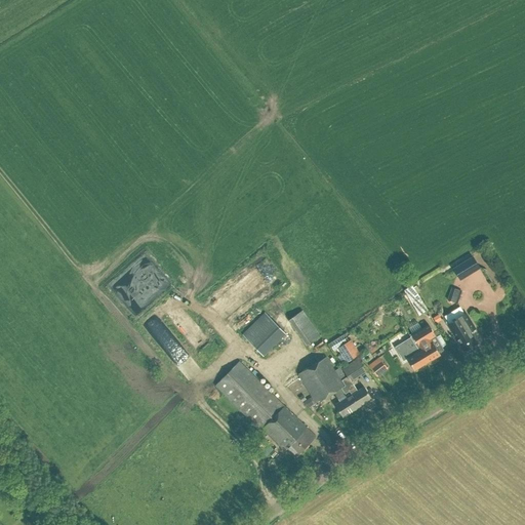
[(459,281),(480,268),(472,255),(452,269),(459,281)]
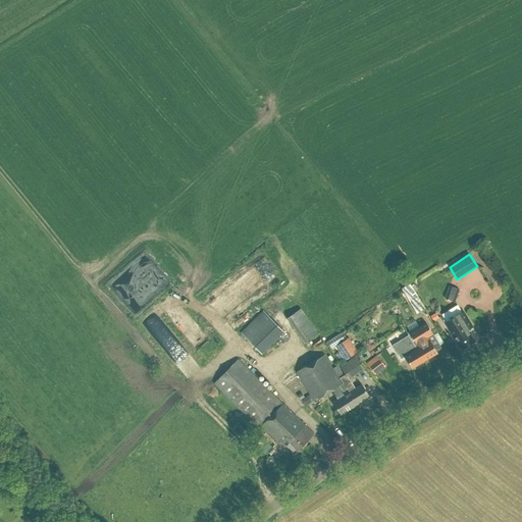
[(129,255),(89,286),(100,301),(105,298),(114,310),(151,282),(129,255)]
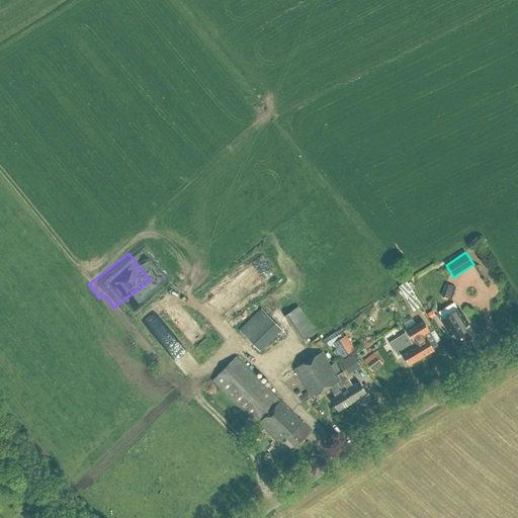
[(414,312),(422,307),(420,303),(422,300),(411,282),(408,283),(413,291),(404,296),(414,312)]
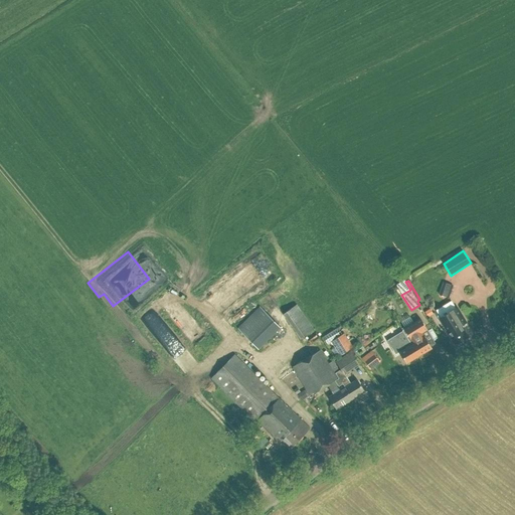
[(443,283),(439,294),(449,298),(453,286),(443,283)]
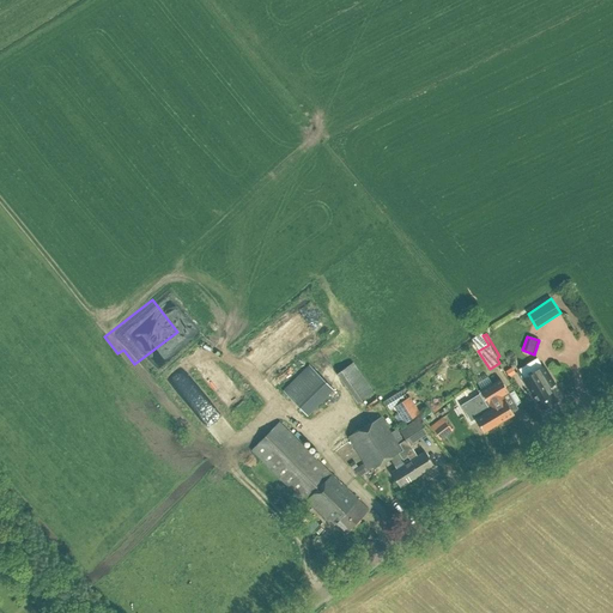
[(195,390),(202,383),(180,358),(171,365),(195,390)]
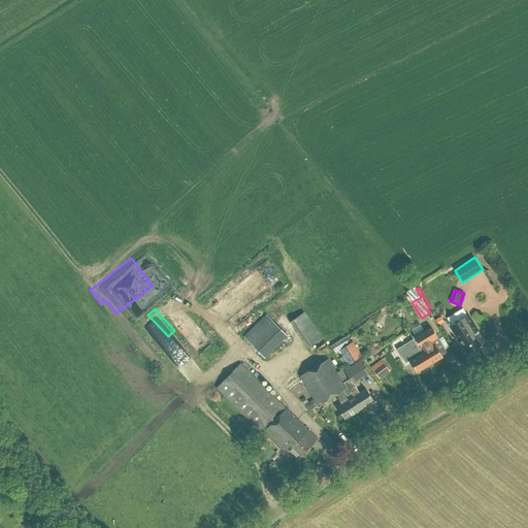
[(447,318),(450,323),(451,326),(456,334),(466,353),(467,352),(468,354),(473,351),(472,349),(477,345),(480,344),(473,333),(475,332),(477,330),(468,315),(466,317),(462,309),(447,318)]
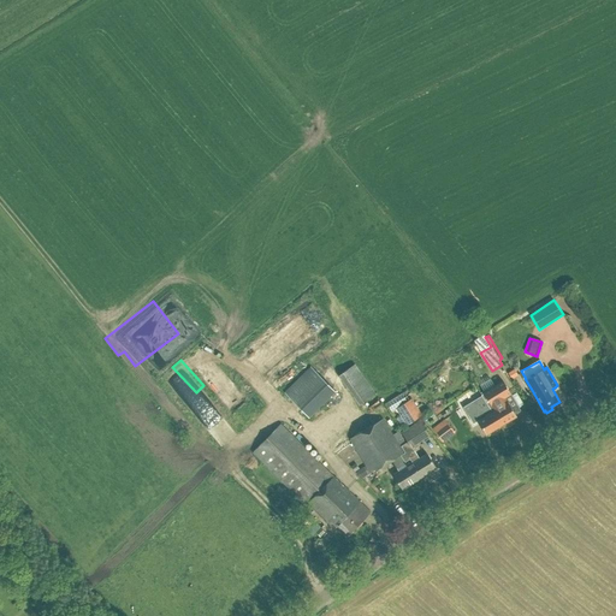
[(308,418),(326,401),(335,391),(312,368),(303,377),(285,394),(308,418)]
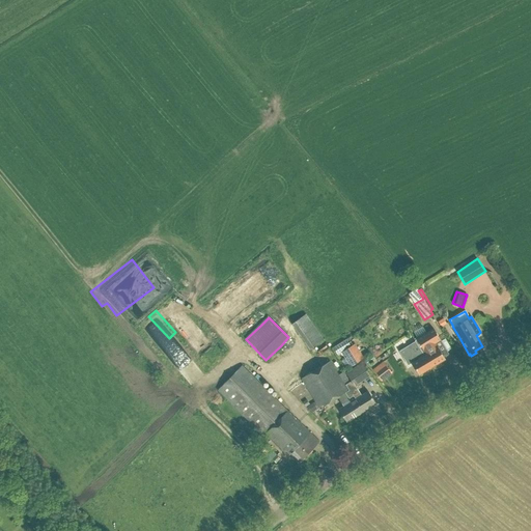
[(144,348),(151,341),(139,327),(131,335),(144,348)]
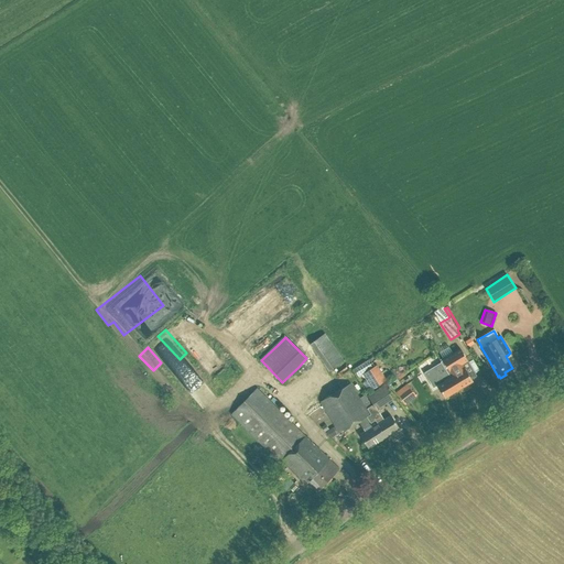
[(440,364),(446,376),(449,380),(451,379),(457,390),(472,382),(469,379),(475,376),(476,377),(461,349),(441,361),(441,362),(440,364)]
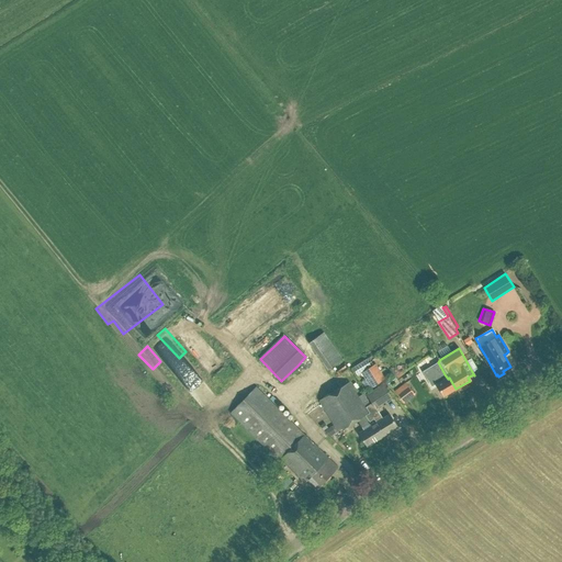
[(431,388),(436,384),(442,397),(456,389),(449,378),(448,379),(445,374),(438,362),(422,371),(431,388)]
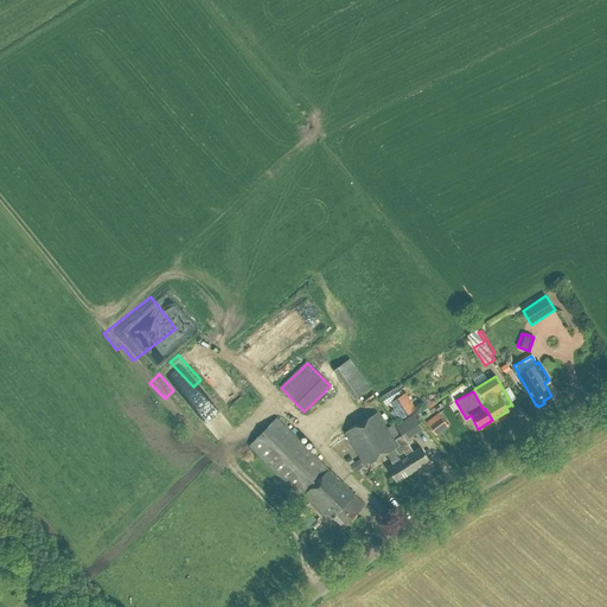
[(400,419),(415,409),(404,393),(390,402),(400,419)]
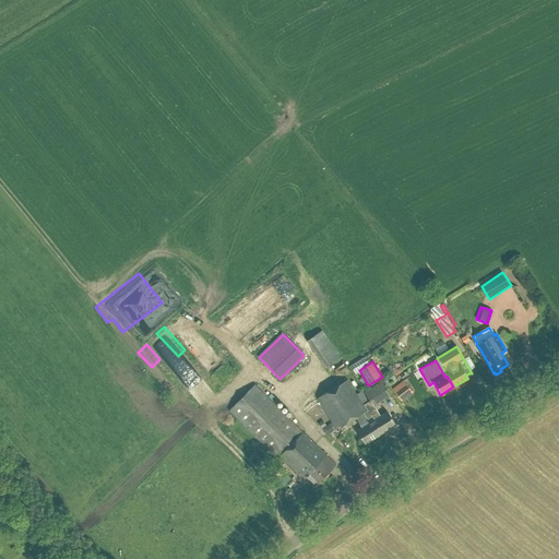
[(392,389),(401,401),(412,392),(403,380),(392,389)]
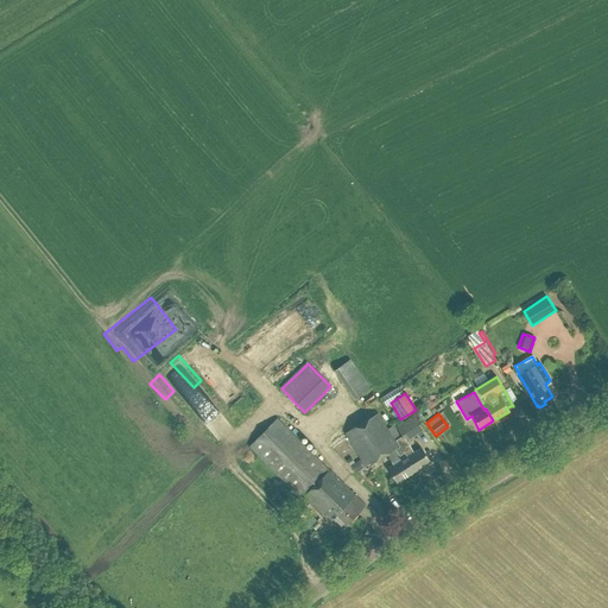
[(346,432),(356,450),(387,431),(377,415),(346,432)]
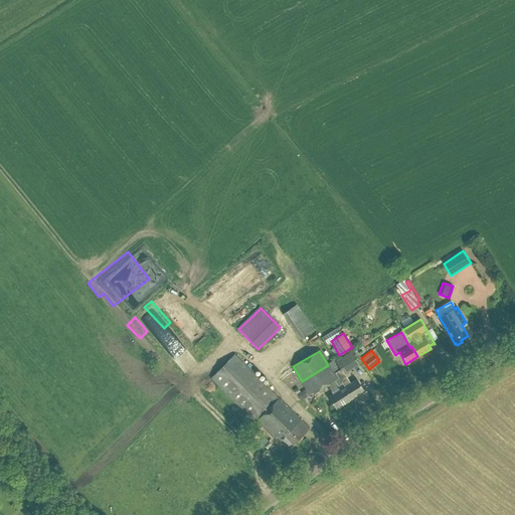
[(335,361),(343,373),(358,364),(350,351),(335,361)]
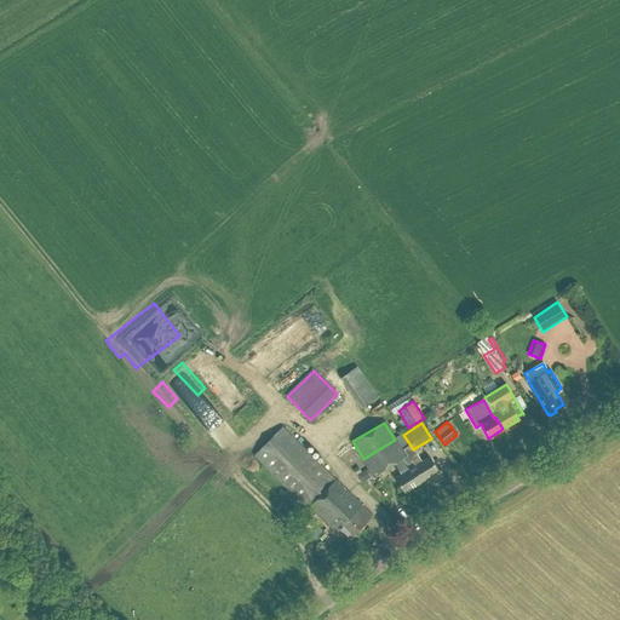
[(308,510),(310,509),(332,530),(333,528),(337,532),(338,530),(346,539),(371,516),(300,443),(296,440),(282,426),(253,455),(308,510)]
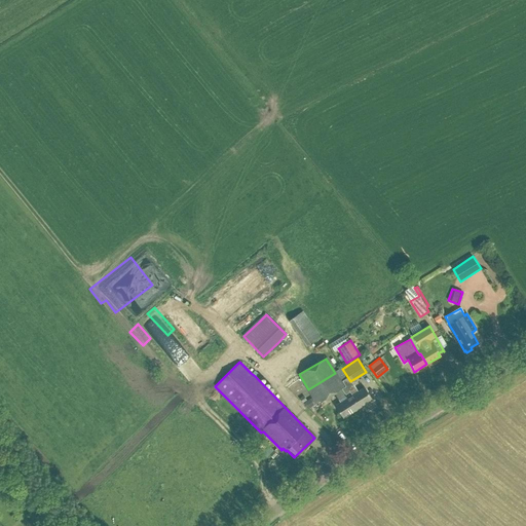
[(165,375),(172,383),(183,373),(177,366),(165,375)]
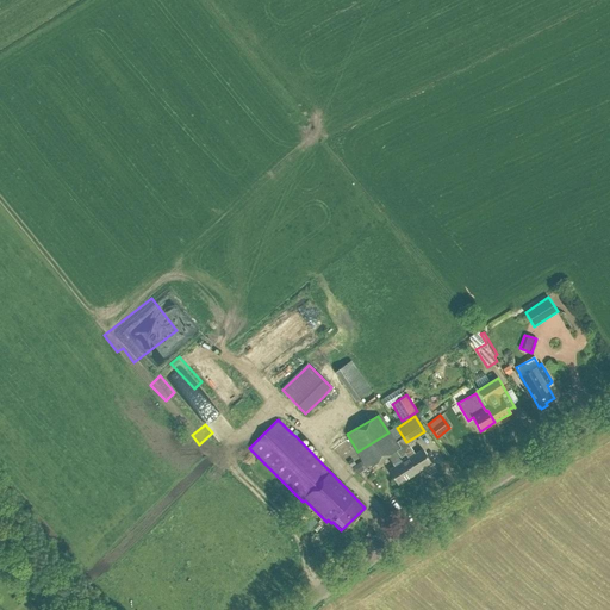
[(388,433),(358,452),(368,468),(388,456),(397,452),(399,449),(394,442),(388,433)]
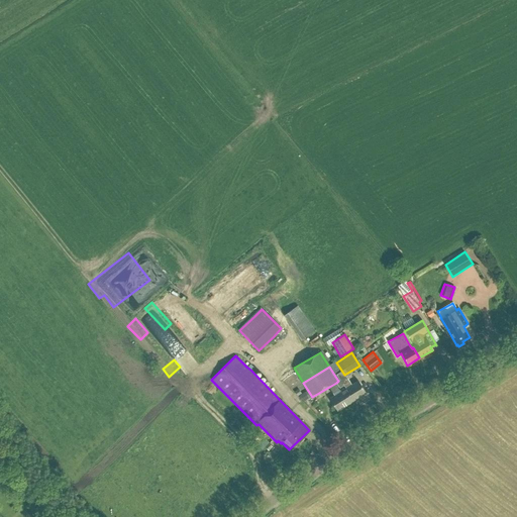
[(336,383),(340,390),(345,387),(353,400),(366,393),(358,381),(350,386),(344,376),(342,377),(339,372),(334,375),(338,381),(336,383)]
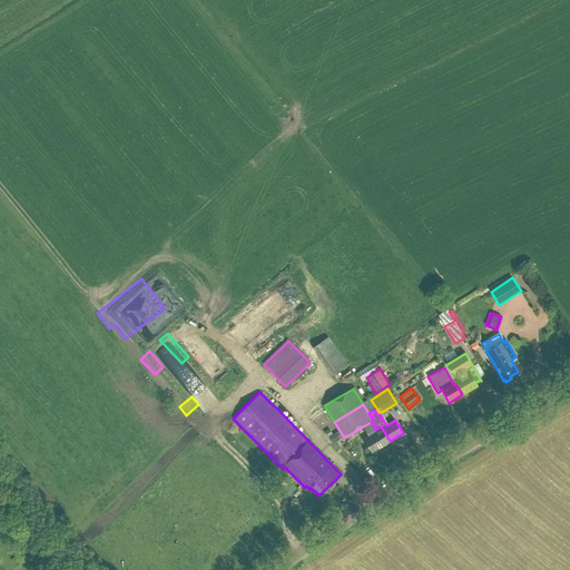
[(371,422),(363,426),(369,435),(363,439),(372,452),(390,441),(381,426),(375,430),(371,422)]
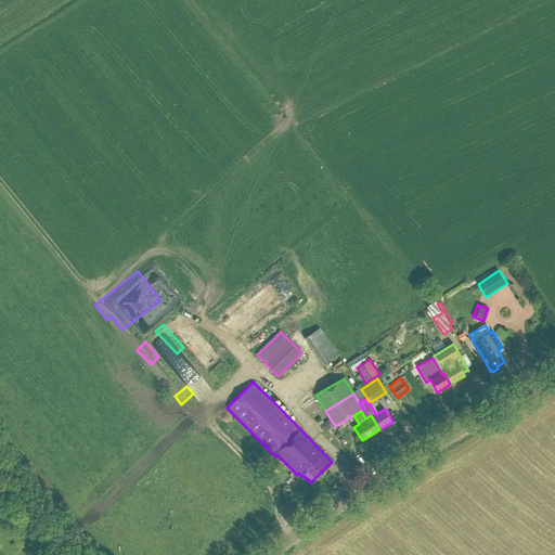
[(184,412),(173,418),(182,431),(193,424),(184,412)]
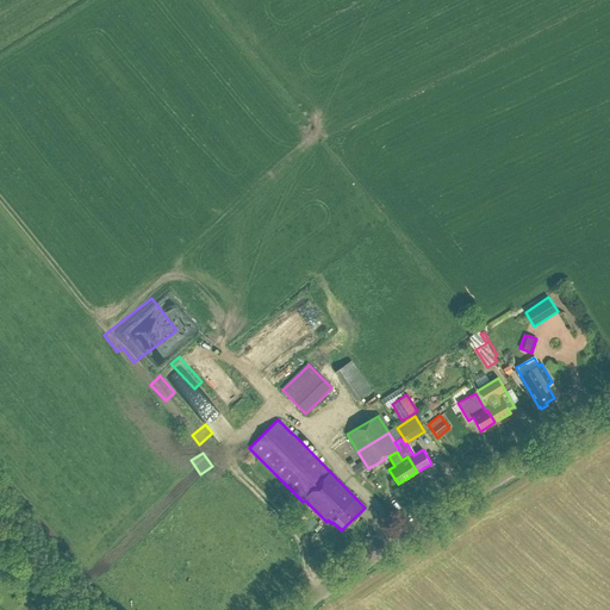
[(316,531),(322,528),(305,508),(297,516),(310,530),(313,528),(316,531)]
